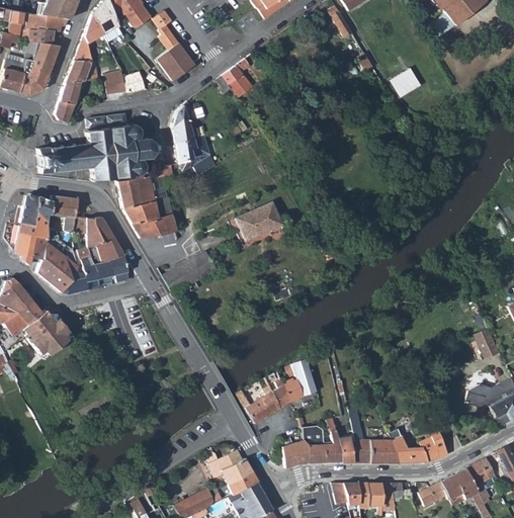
[(47,0),(40,15),(70,20),(77,0),(47,0)]
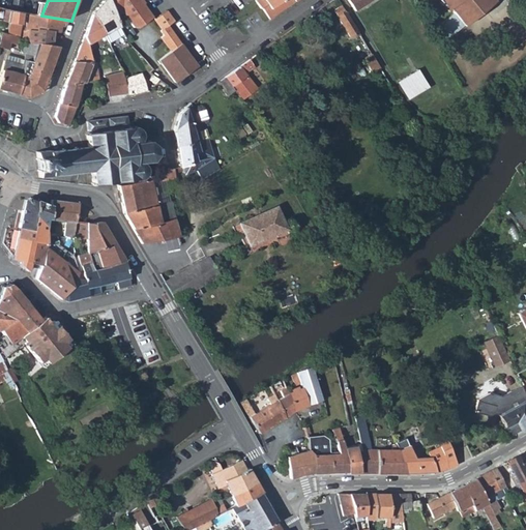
[(120,17),(112,0),(107,0),(96,12),(95,15),(96,17),(106,31),(108,34),(119,28),(122,33),(125,40),(129,38),(120,17)]
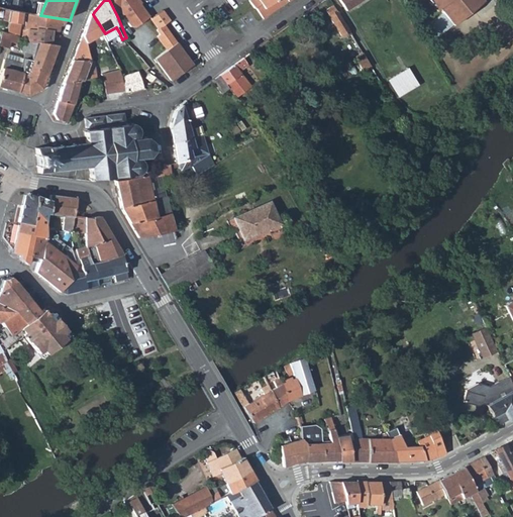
[(109,0),(117,16),(124,13),(133,27),(136,28),(140,27),(154,20),(144,5),(145,4),(142,0),(109,0)]
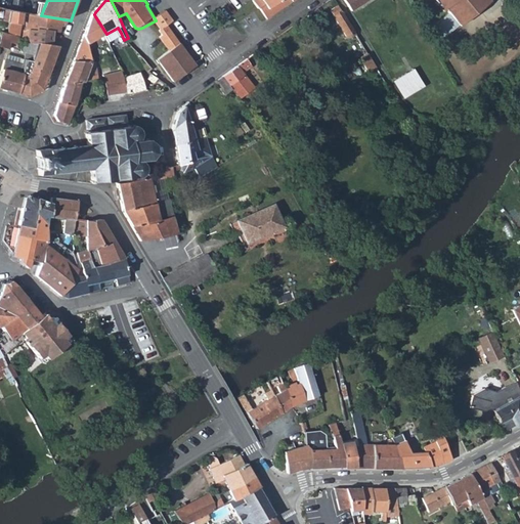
[(256,0),(256,1),(261,8),(262,8),(270,19),(297,0),(256,0)]
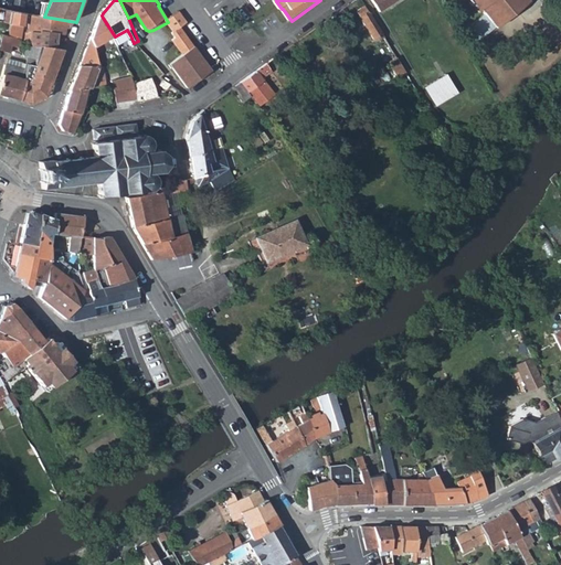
[(376,0),(382,11),(401,0),(376,0)]
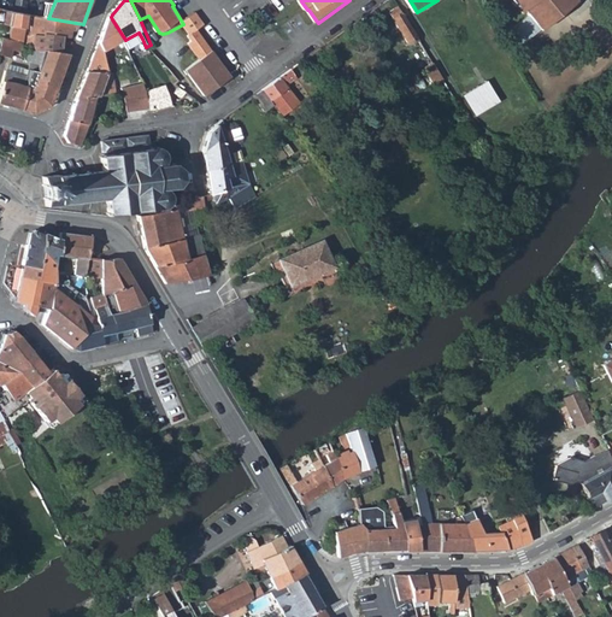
[(515,0),(525,13),(529,11),(534,17),(511,35),(523,48),(578,3),(576,0),(515,0)]
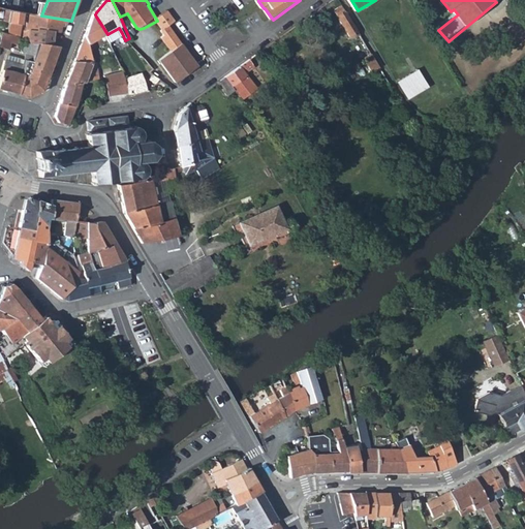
[(362,34),(345,5),(337,10),(352,37),(358,33),(360,36),(362,34)]
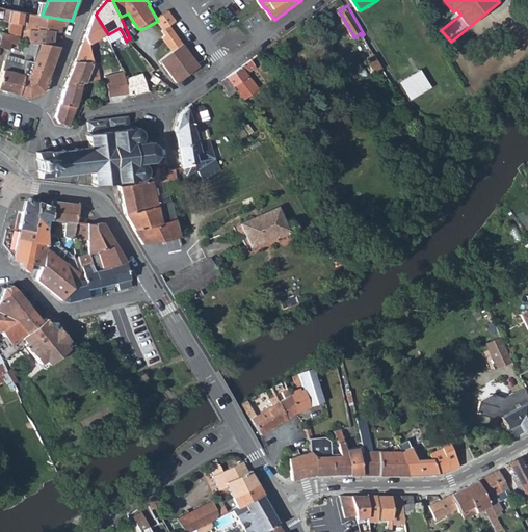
[(16,12),(0,8),(0,22),(12,26),(16,12)]
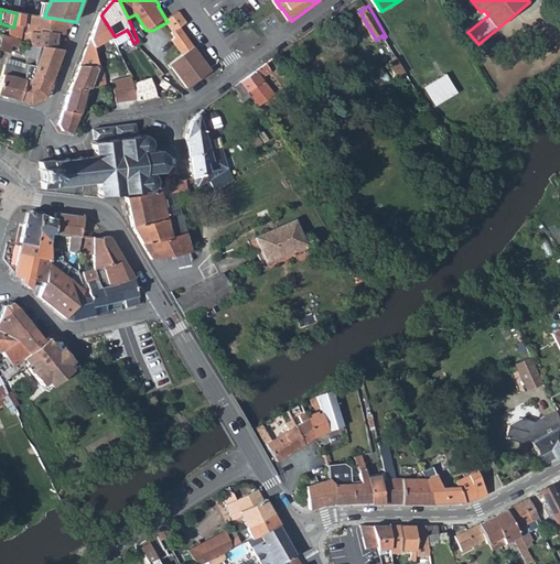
[(344,9),(333,17),(342,30),(353,22),(344,9)]
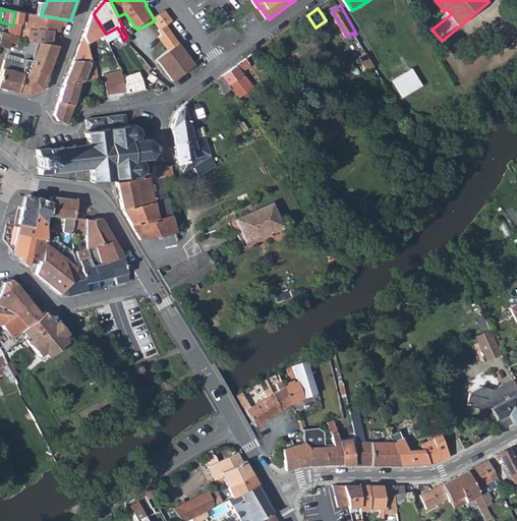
[(22,38),(27,14),(15,12),(12,25),(10,35),(22,38)]
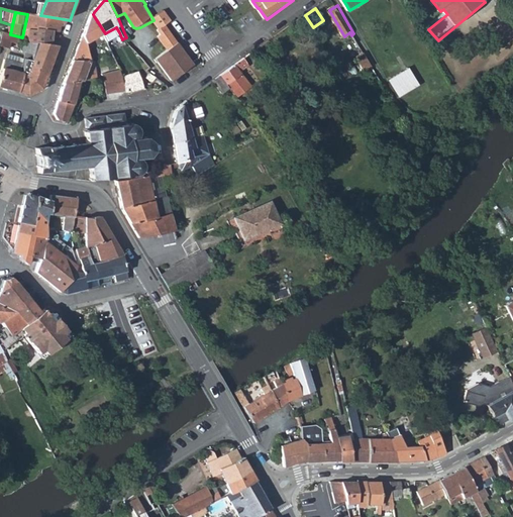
[(159,17),(155,19),(161,30),(160,31),(163,35),(161,37),(169,50),(166,53),(158,60),(175,82),(196,67),(188,56),(179,44),(177,45),(169,32),(171,31),(169,26),(174,23),(167,12),(159,17)]
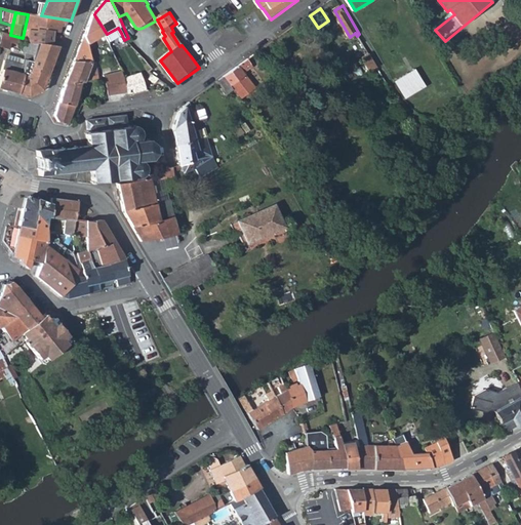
[(28,30),(55,32),(64,33),(65,27),(68,27),(71,21),(41,15),(32,14),(28,30)]
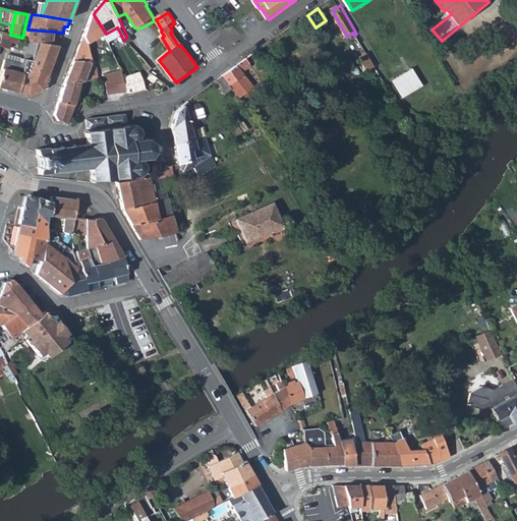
[(95,16),(93,17),(84,38),(91,42),(106,34),(104,31),(95,16)]
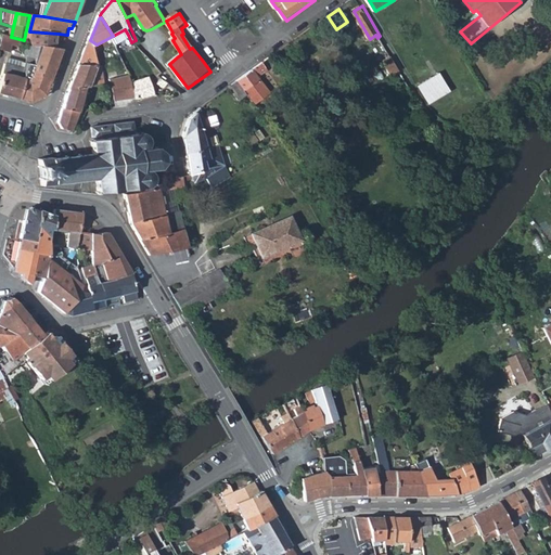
[(113,36),(115,41),(128,35),(125,29),(113,36)]
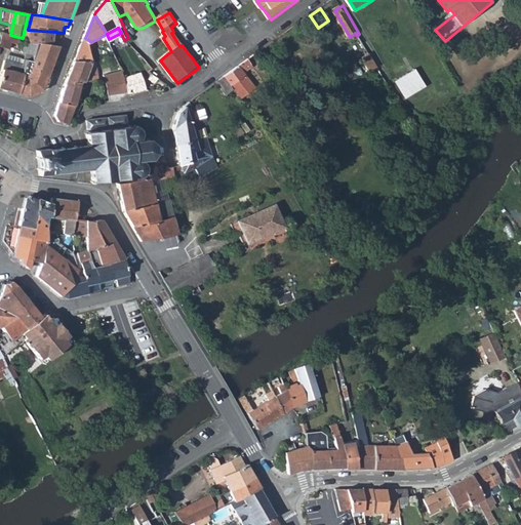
[(28,43),(55,45),(55,32),(28,30),(26,30),(26,38),(29,38),(28,43)]
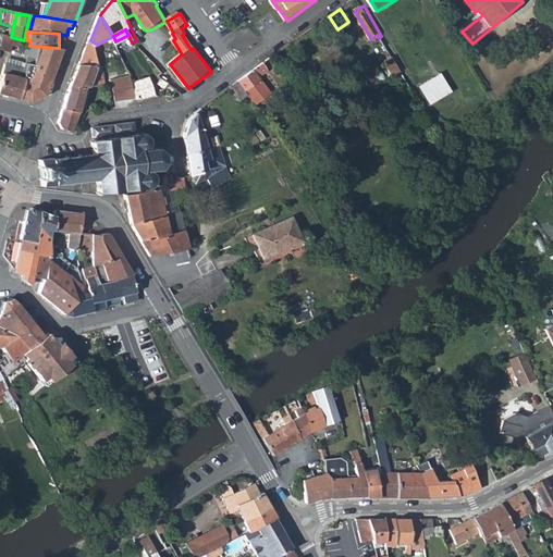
[(11,38),(0,36),(0,46),(7,48),(9,48),(10,41),(11,38)]
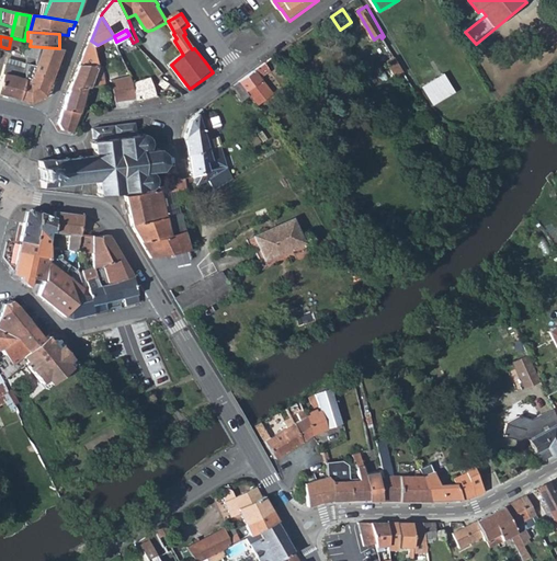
[(98,45),(91,41),(81,67),(98,72),(102,72),(104,71),(102,66),(98,45)]
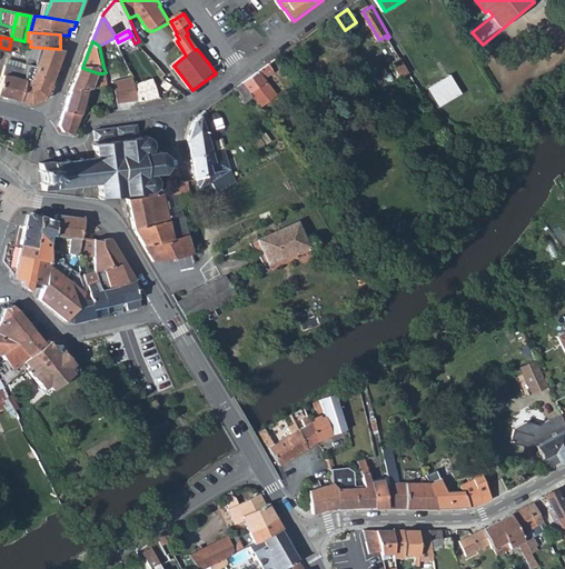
[(36,107),(49,100),(53,88),(66,51),(47,49),(40,69),(31,67),(27,82),(31,83),(26,105),(36,107)]
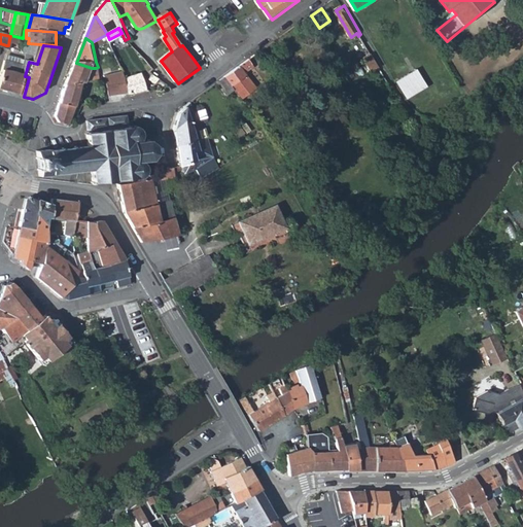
[(374,71),(381,67),(369,47),(364,49),(364,51),(368,56),(365,58),(374,71)]
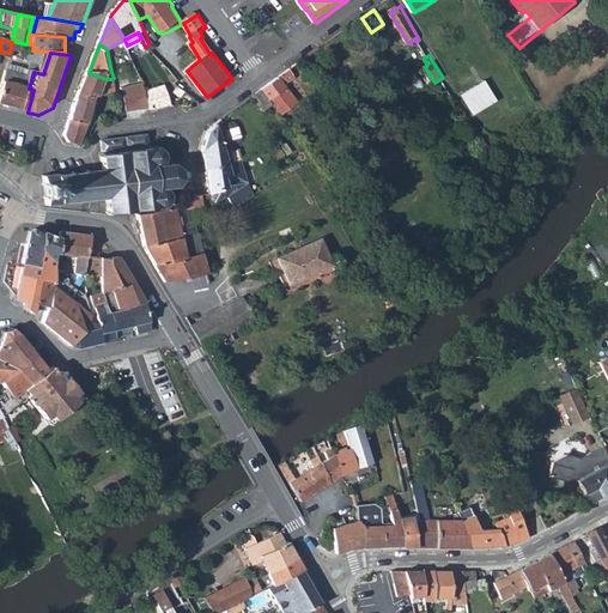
[(293,68),(263,90),(272,99),(289,87),(287,85),(299,77),(293,68)]
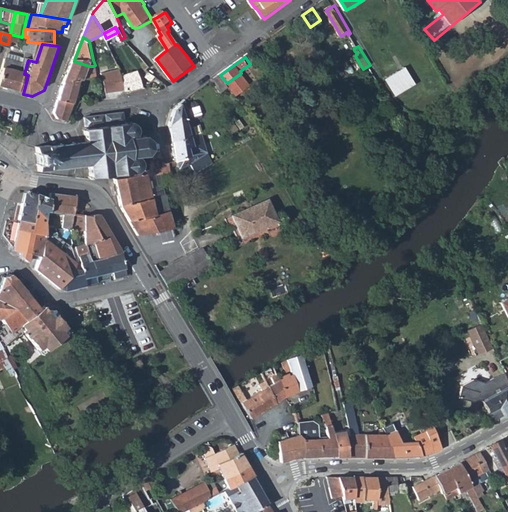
[(89,66),(74,61),(65,83),(81,80),(95,78),(93,66),(89,66)]
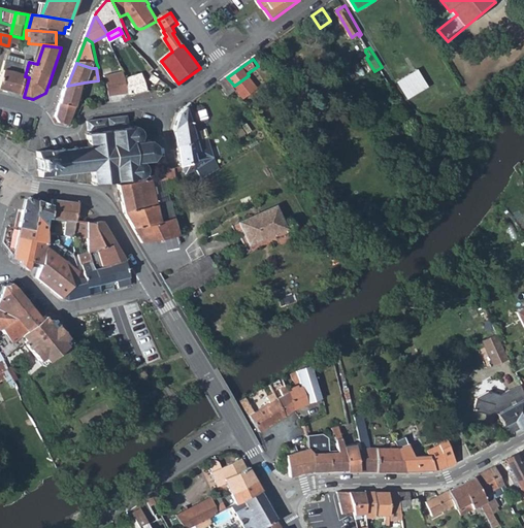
[(399,81),(410,99),(430,87),(420,69),(399,81)]
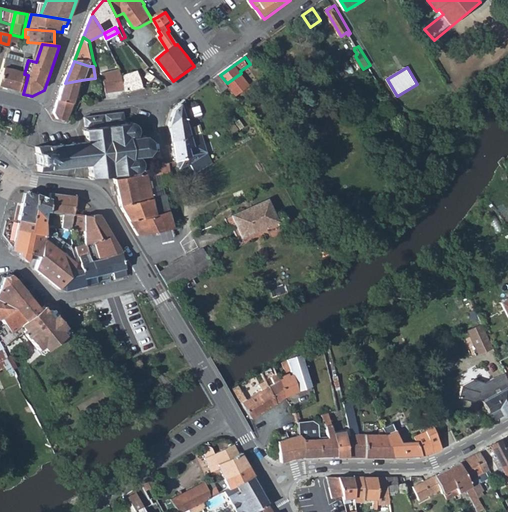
[(4,69),(0,85),(0,88),(23,94),(28,75),(24,74),(4,69)]
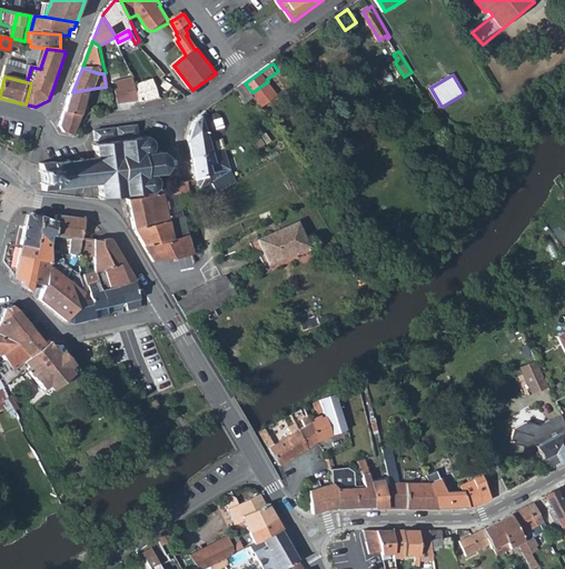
[(116,81),(120,105),(139,100),(136,82),(136,78),(116,81)]
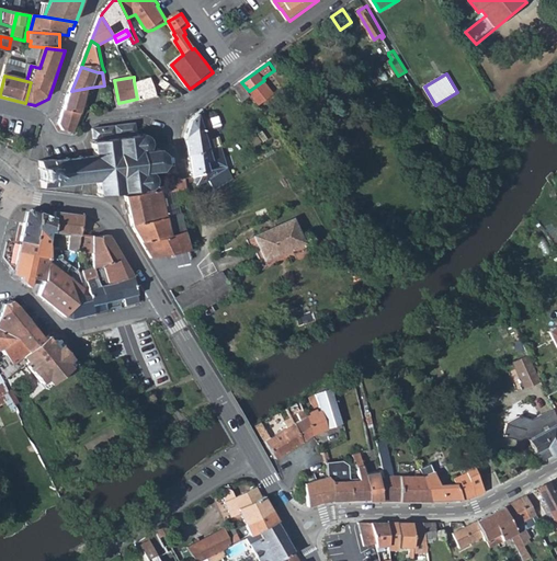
[(146,99),(159,95),(154,78),(134,81),(137,99),(146,99)]
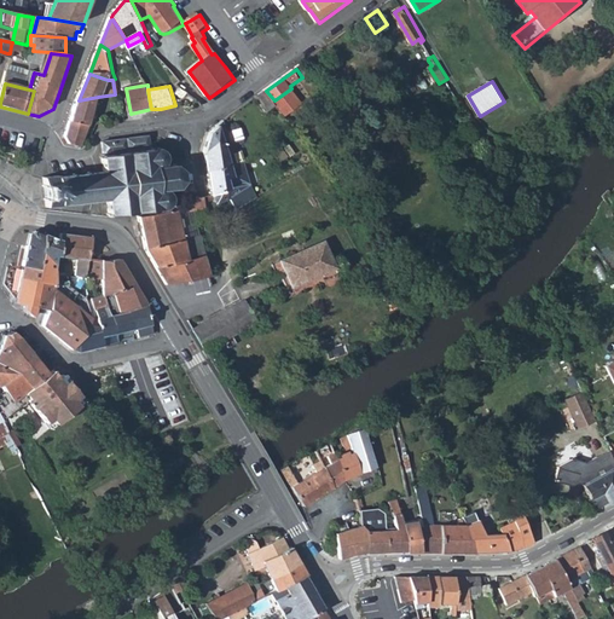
[(274,100),(278,105),(285,115),(302,103),(291,88),(274,100)]
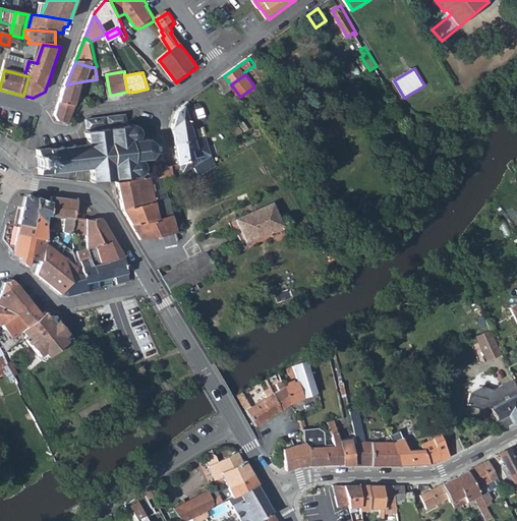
[(224,76),(218,81),(227,95),(234,89),(231,84),(224,76)]
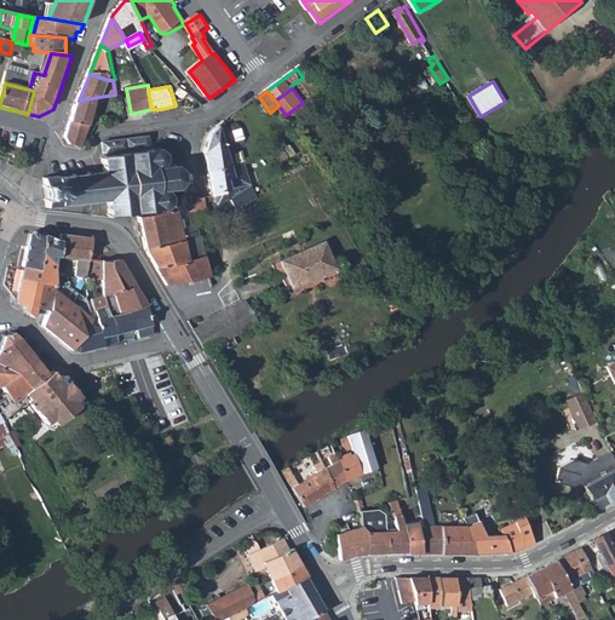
[(98,97),(79,101),(76,109),(75,109),(67,137),(72,144),(82,145),(91,122),(92,122),(98,97)]
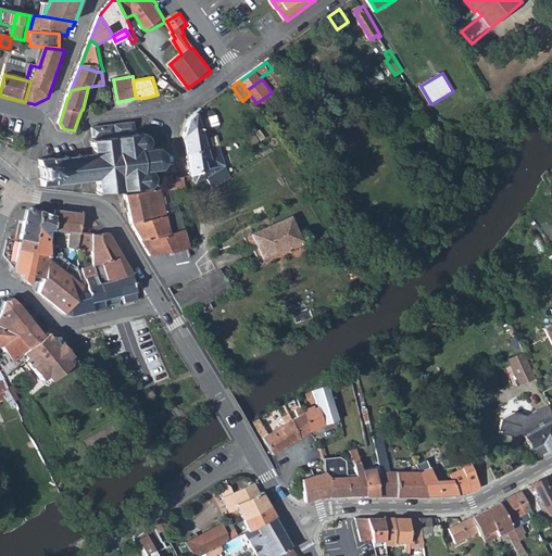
[(198,115),(210,149),(221,147),(222,146),(218,135),(213,136),(203,108),(197,112),(198,115)]
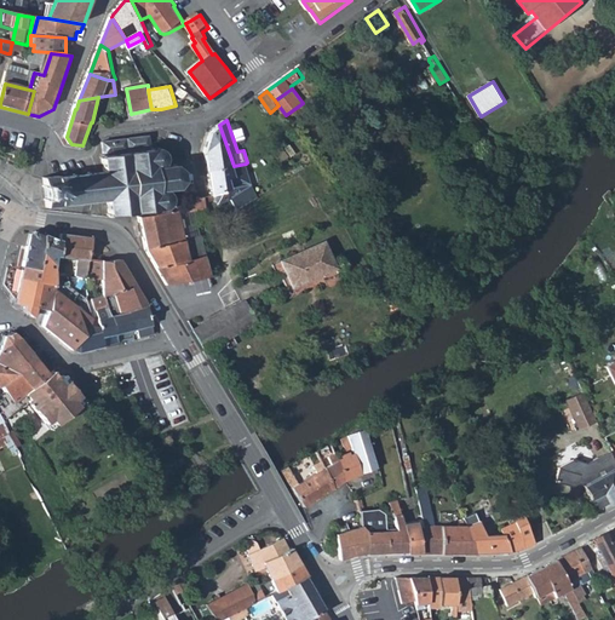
[(208,151),(211,172),(234,166),(220,128),(214,133),(208,151)]
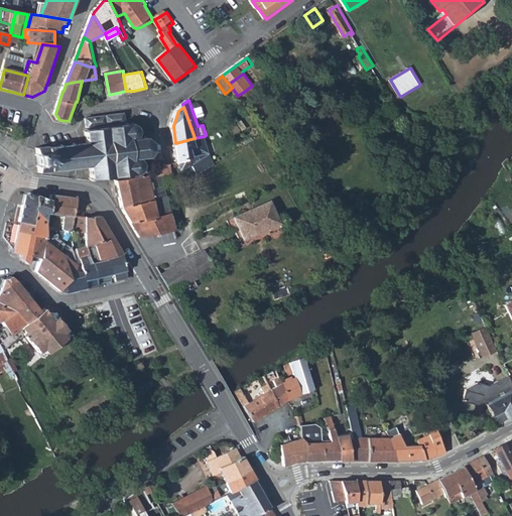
[(40,167),(40,172),(53,171),(53,169),(66,168),(66,169),(68,170),(68,168),(77,167),(77,168),(80,168),(80,166),(91,165),(92,178),(94,180),(94,179),(107,178),(107,179),(109,179),(109,177),(119,177),(119,178),(121,178),(121,177),(133,175),(133,173),(138,173),(138,174),(140,174),(139,172),(141,169),(142,169),(143,167),(142,167),(142,161),(139,159),(139,158),(142,157),(148,157),(149,159),(150,158),(150,157),(154,153),(155,153),(156,151),(154,151),(153,143),(155,143),(155,141),(153,142),(148,138),(148,136),(146,136),(146,138),(141,138),(141,136),(138,136),(138,138),(136,138),(137,135),(139,135),(141,133),(139,132),(140,130),(139,128),(140,128),(140,126),(138,127),(135,124),(134,123),(133,124),(129,124),(129,122),(127,122),(126,113),(90,118),(90,129),(87,129),(87,132),(89,132),(90,143),(78,144),(78,143),(75,143),(76,145),(67,146),(67,145),(62,145),(62,146),(51,147),(51,146),(38,147),(39,154),(37,154),(37,155),(39,155),(40,164),(39,164),(39,167),(40,167)]
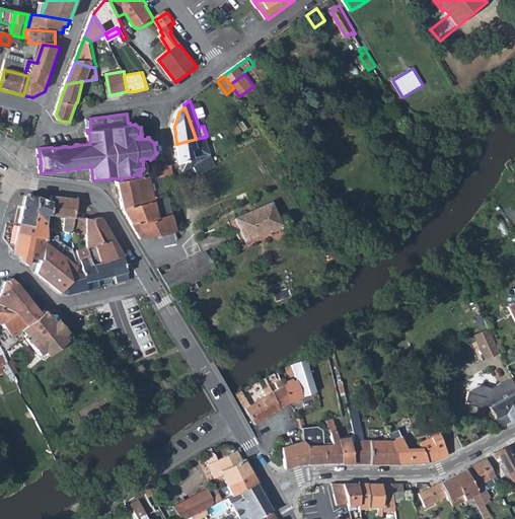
[(176,144),(179,163),(181,162),(193,159),(196,165),(212,155),(212,154),(206,137),(196,139),(176,144)]
